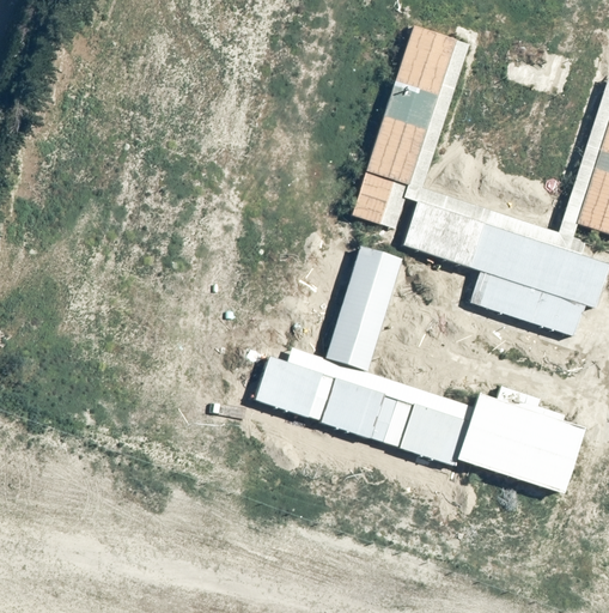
[(460,40),(414,25),(365,170),(397,181),(410,186),(460,40)]
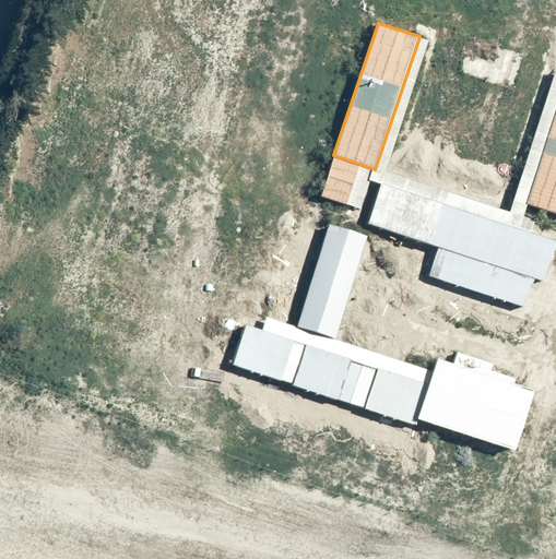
[(555,119),(528,202),(555,212),(555,119)]
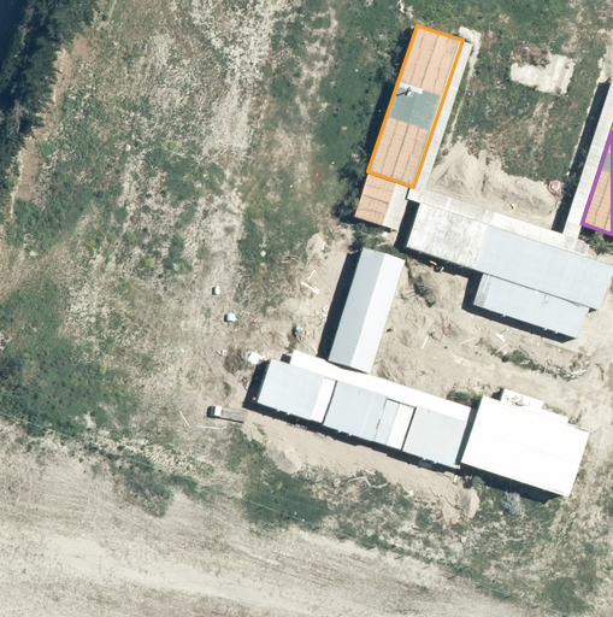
[(400,182),(367,171),(353,216),(384,227),(400,182)]
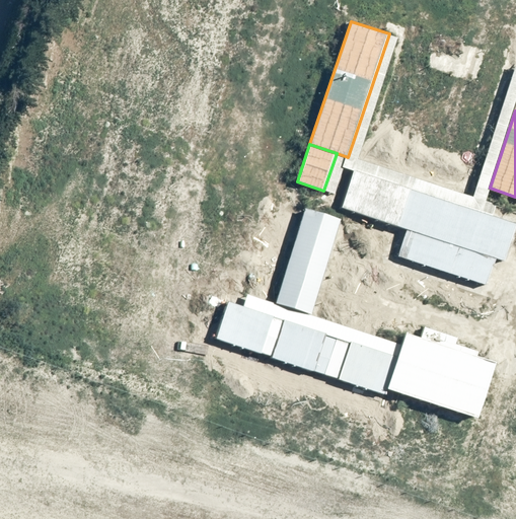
[(515,225),(354,171),(342,207),(409,229),(399,256),(497,289),(515,235),(515,225)]
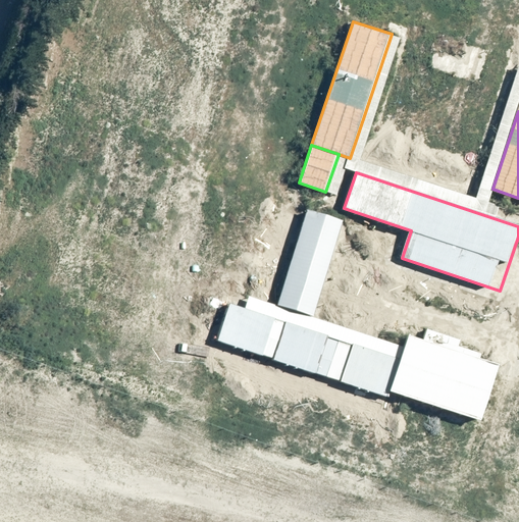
[(346,223),(307,210),(274,305),(313,318),(346,223)]
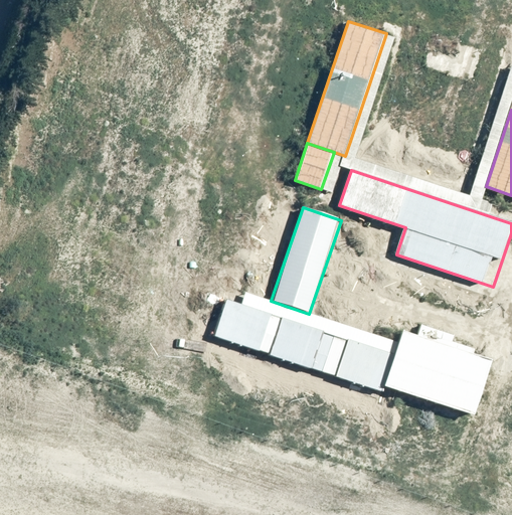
[(271,301),(230,288),(215,335),(379,389),(381,384),(473,414),(491,361),(404,332),(400,344),(309,314),(271,301)]
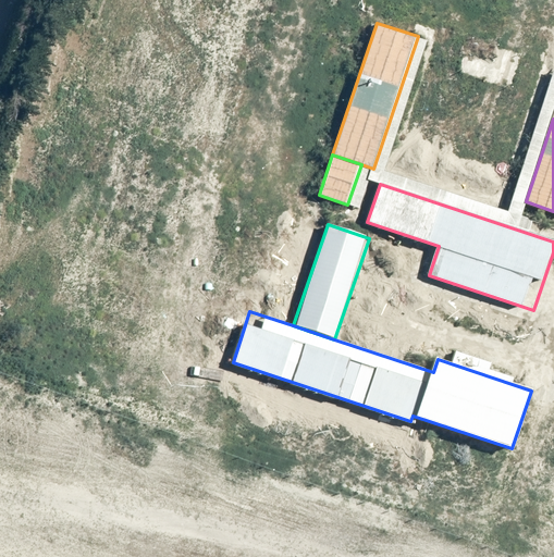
All buildings are outlined.
